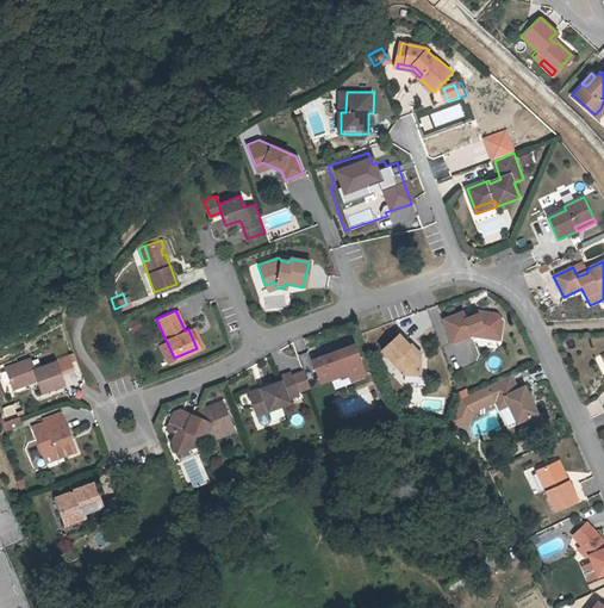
[(480,333),(499,334),(500,321),(497,314),(477,312),(477,316),(471,318),(469,315),(464,317),(462,312),(442,321),(452,343),(471,336),(480,333)]
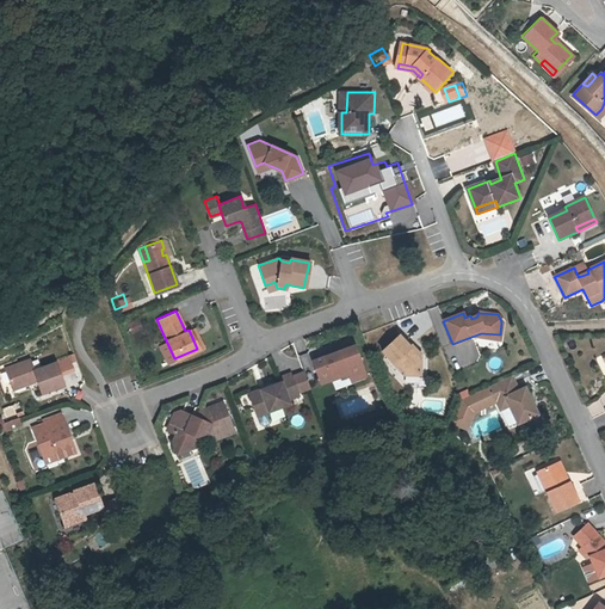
[(189,330),(197,349),(201,348),(192,328),(189,330)]
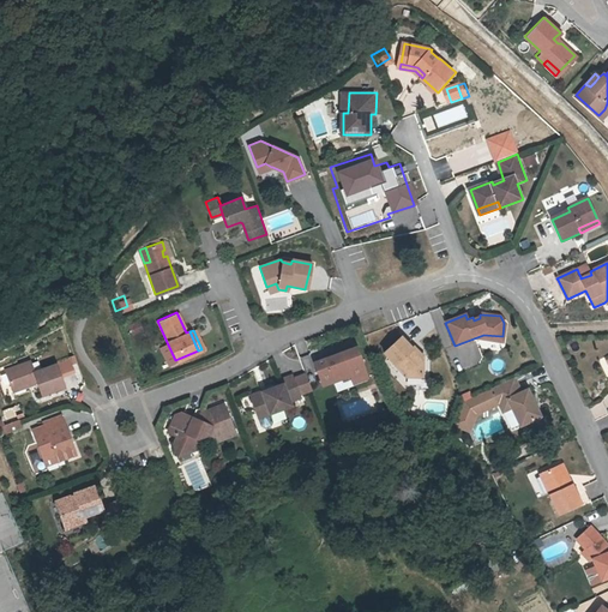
[(420,357),(413,348),(413,347),(408,352),(404,348),(407,346),(399,337),(383,353),(393,365),(395,364),(404,375),(404,377),(421,377),(421,363),(417,359),(420,357)]
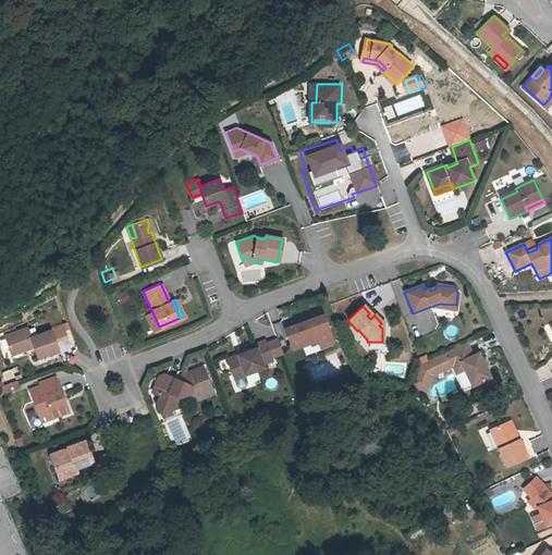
[(151,310),(144,313),(151,331),(159,327),(151,310)]
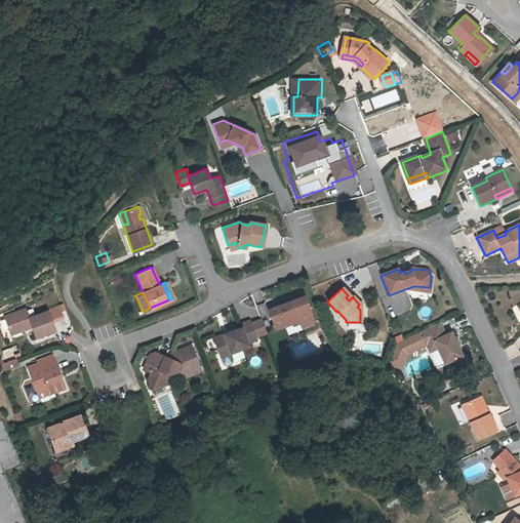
[(267,311),(275,330),(298,321),(301,328),(313,323),(303,296),(267,311)]
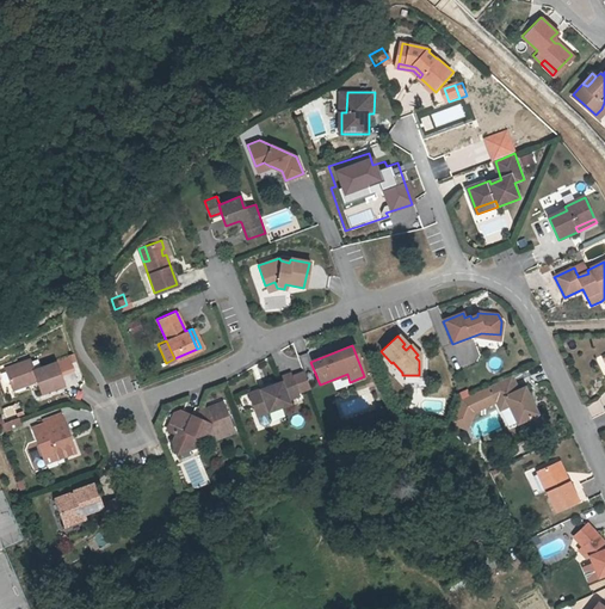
[(35,374),(36,376),(41,389),(63,381),(55,360),(34,367),(29,356),(5,364),(12,382),(35,374)]
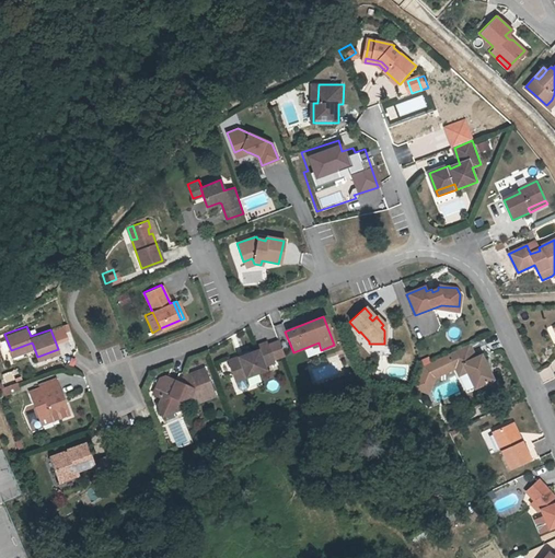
[(32,343),(11,350),(11,353),(33,345),(32,343)]
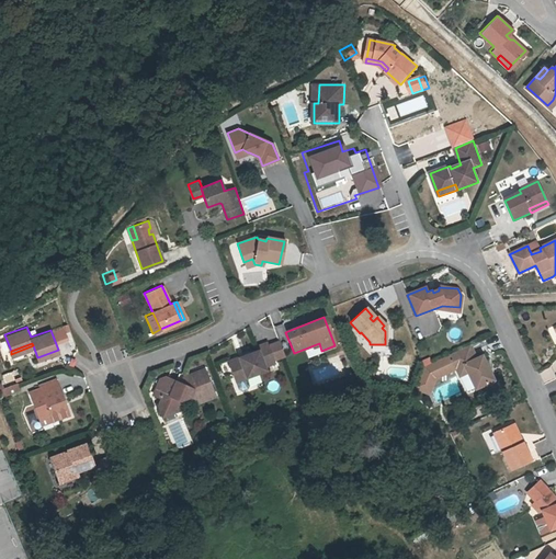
[(228,362),(235,381),(245,378),(265,371),(263,367),(274,363),(273,360),(268,346),(267,343),(256,348),(258,352),(228,362)]
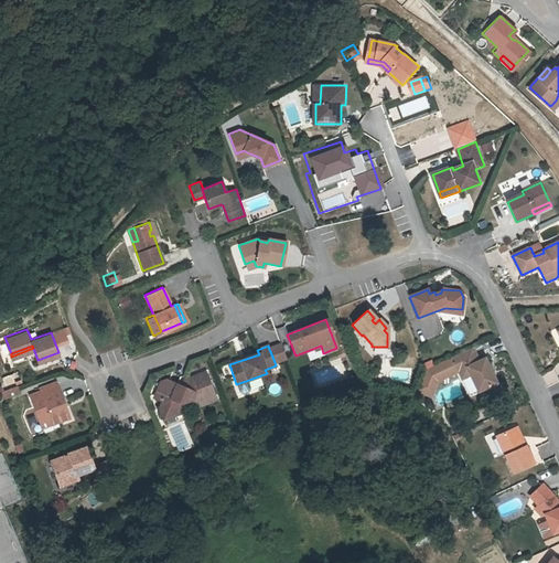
[(285,359),(279,346),(269,349),(275,362),(285,359)]
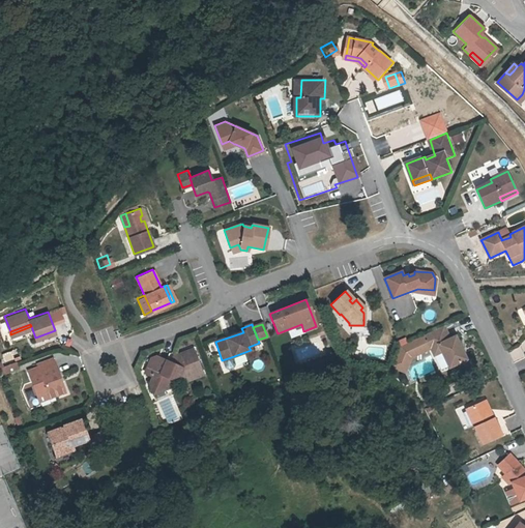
[(435,347),(438,354),(440,353),(447,369),(465,360),(455,336),(448,340),(443,326),(440,328),(424,335),(430,349),(435,347)]
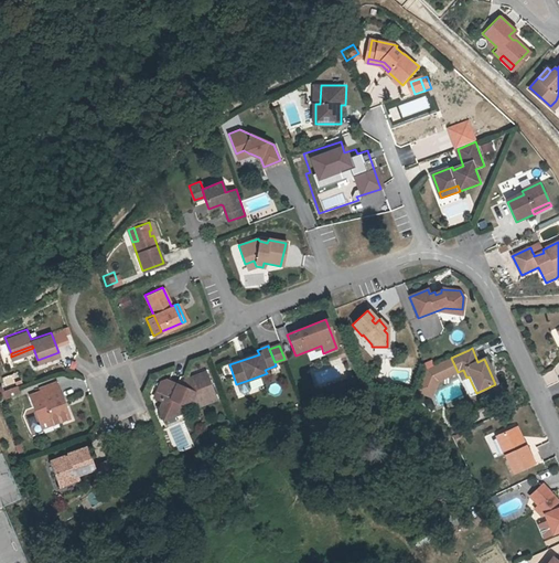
[(458,372),(451,358),(425,370),(416,390),(422,392),(427,383),(433,386),(436,381),(458,372)]
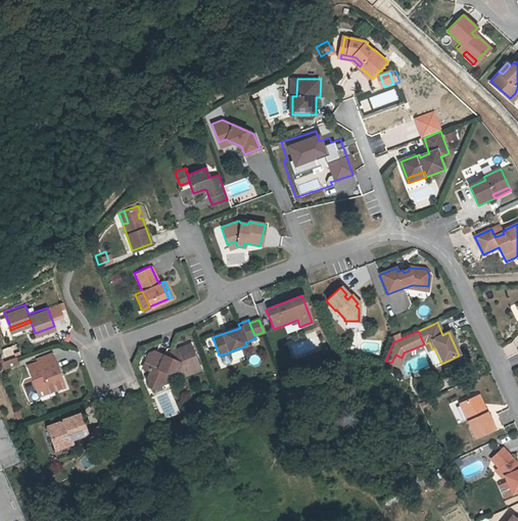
[(429,342),(424,344),(427,351),(432,349),(429,342)]
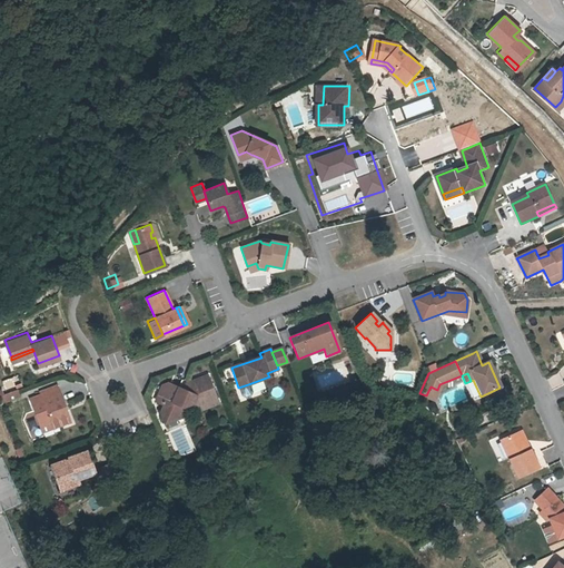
[(181,407),(182,407),(189,403),(190,403),(198,407),(215,400),(206,375),(185,383),(184,387),(179,388),(166,383),(161,384),(154,400),(162,404),(159,413),(162,423),(176,418),(177,417),(181,407)]
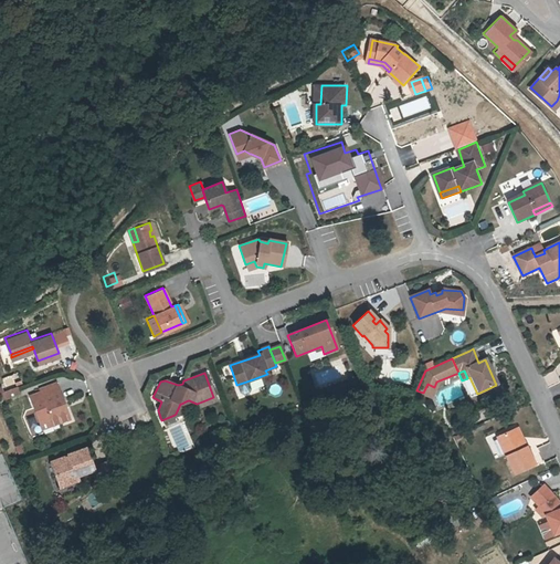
[(42,394),(59,387),(56,380),(39,386),(40,388),(41,388),(42,394)]
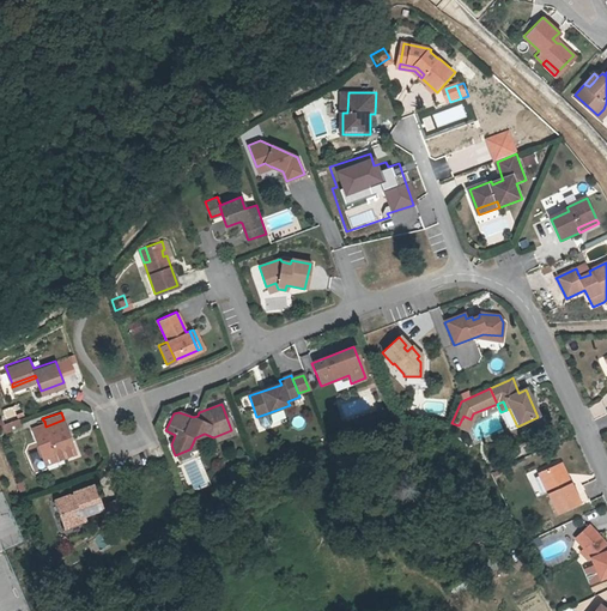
[(267,413),(256,417),(259,425),(262,427),(269,424),(271,422),(267,413)]
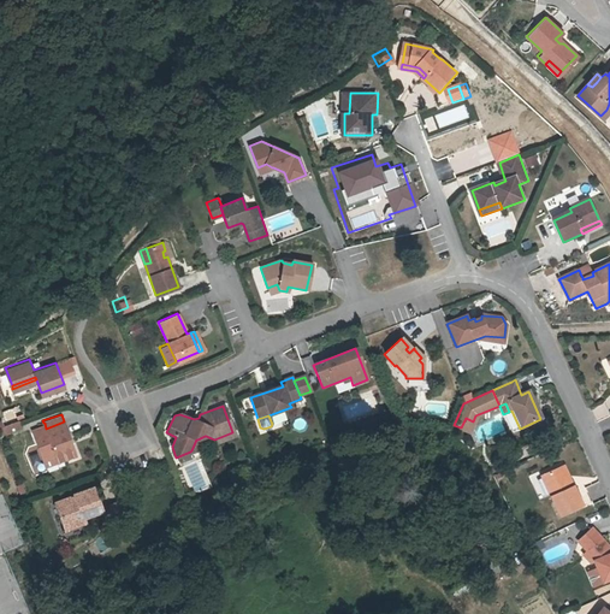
[(18,417),(3,423),(5,430),(21,424),(18,417)]
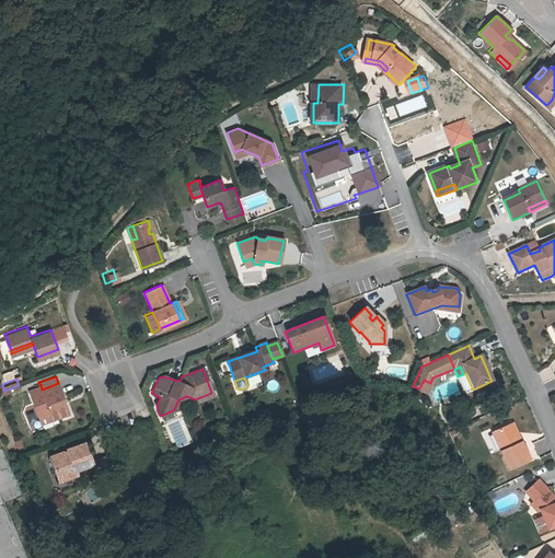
[(430,383),(424,380),(419,388),(426,392),(430,383)]
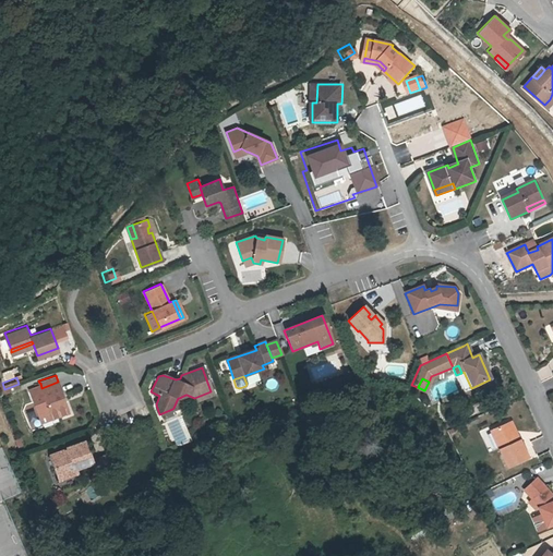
[(55,409),(57,414),(68,410),(69,410),(58,382),(41,388),(40,383),(39,383),(28,387),(38,414),(49,411),(55,409)]
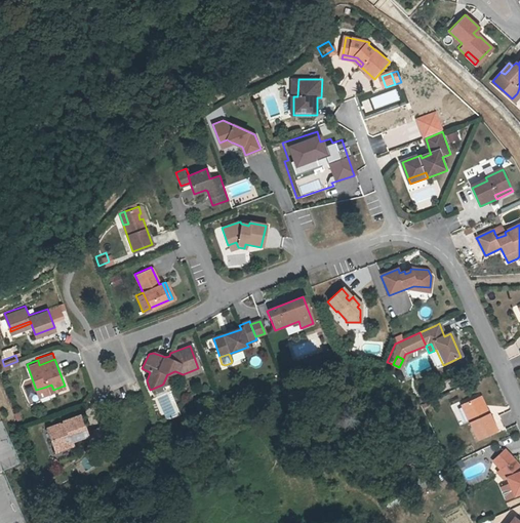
[(175,371),(174,371),(174,373),(184,376),(199,371),(198,368),(183,374),(175,371)]
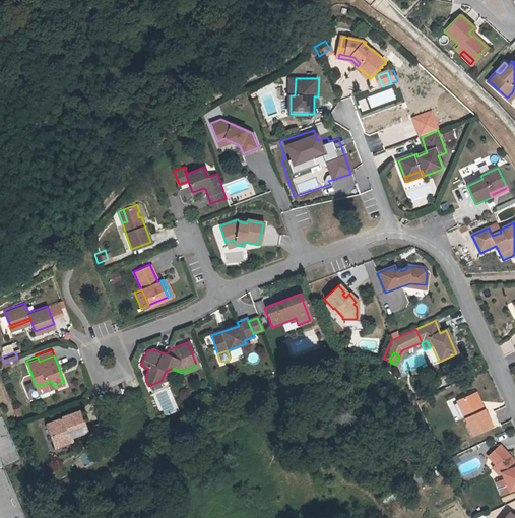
[(479,413),(484,411),(475,394),(471,395),(479,413)]
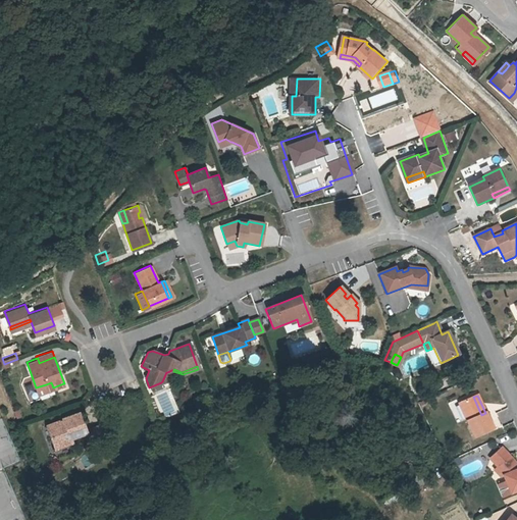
[(481,415),(473,397),(458,405),(473,438),(493,429),(485,413),(481,415)]
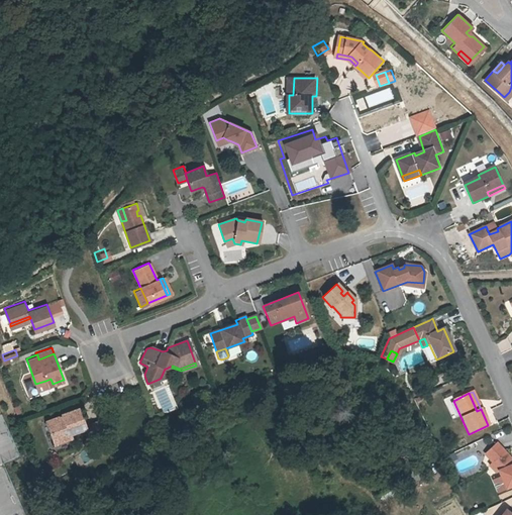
[(50,429),(47,430),(52,442),(68,436),(67,432),(83,427),(77,407),(60,412),(60,414),(58,415),(57,414),(46,418),(50,429)]
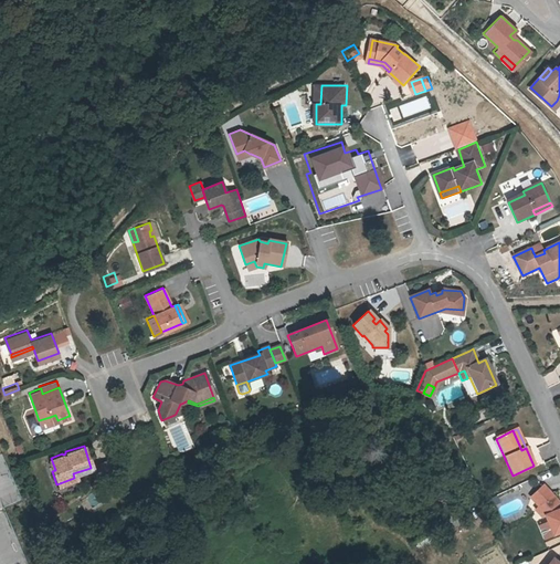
[(542,488),(539,490),(537,491),(529,499),(538,508),(534,511),(540,519),(545,518),(547,524),(538,528),(542,541),(559,533),(559,510),(557,512),(555,507),(550,502),(548,500),(551,497),(542,488)]
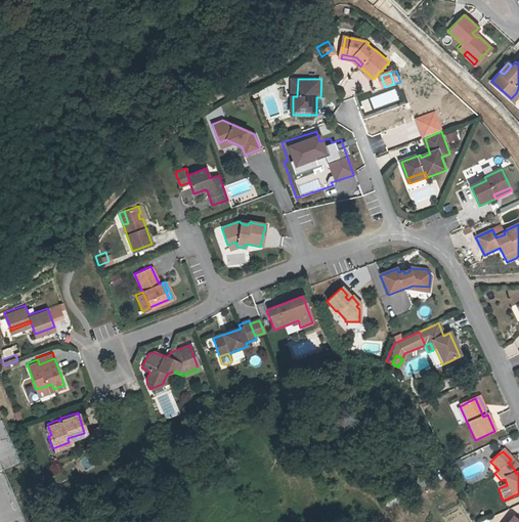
[(516,474),(518,472),(518,469),(511,460),(508,463),(510,465),(514,469),(516,474)]
